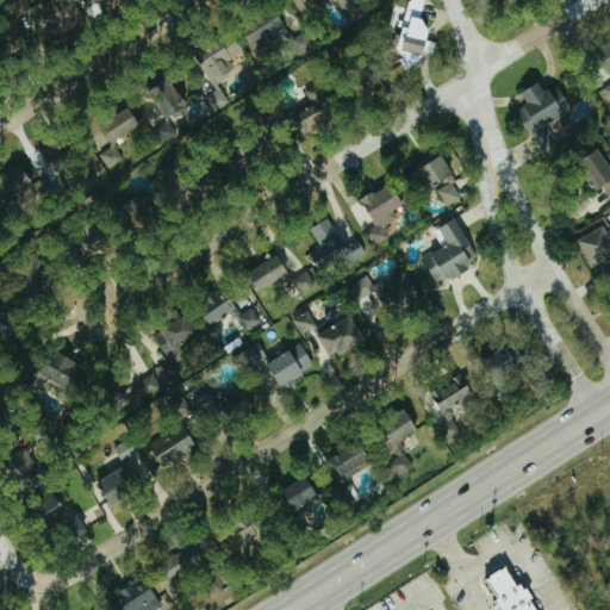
[(75,0),(61,8),(56,0),(53,0),(32,12),(49,43),(87,22),(75,0)]
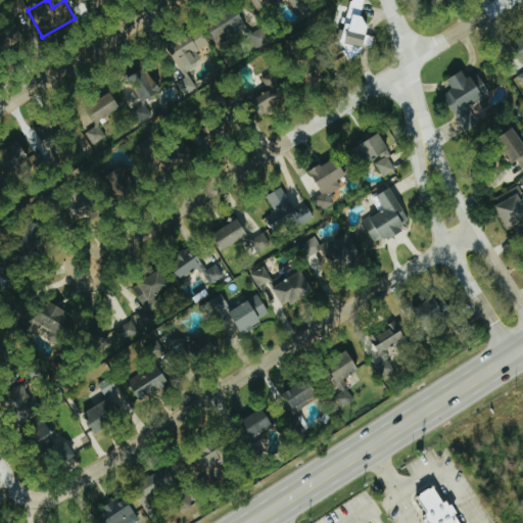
[(269,0),(253,0),(260,17),(274,12),(269,0)]
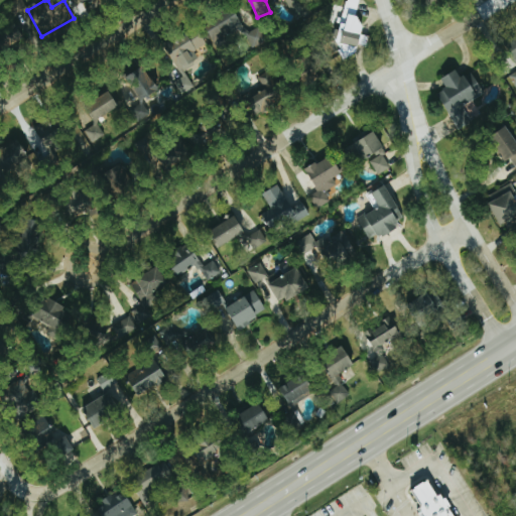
[(285,0),(297,19),(312,10),(306,0),(285,0)]
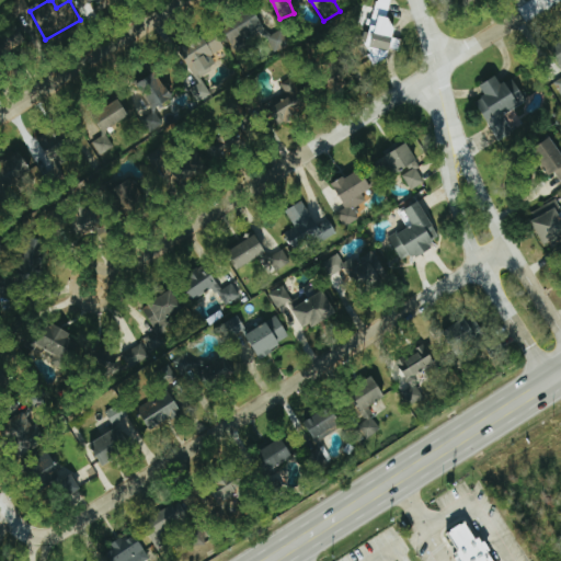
[(237,54),(253,48),(249,37),(265,32),(259,14),(227,26),(237,54)]
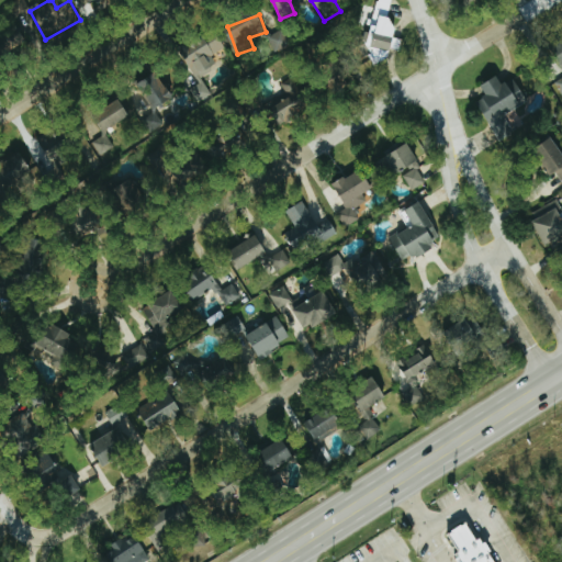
[(277,53),(292,46),(285,30),(270,36),(277,53)]
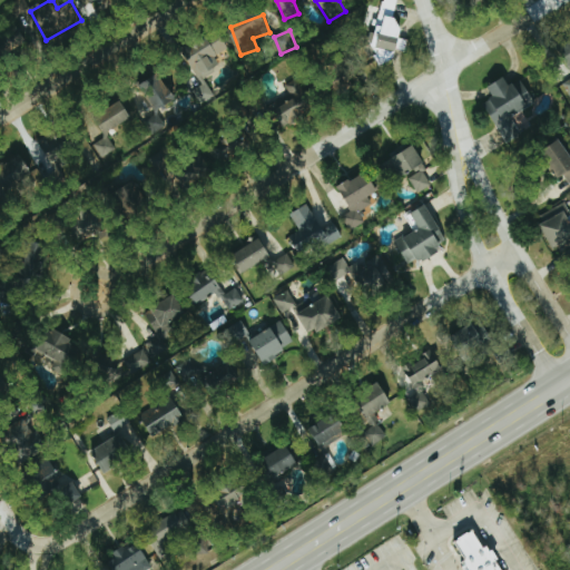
[(206,101),(215,97),(205,77),(222,68),(216,57),(229,49),(220,32),(180,53),(206,101)]
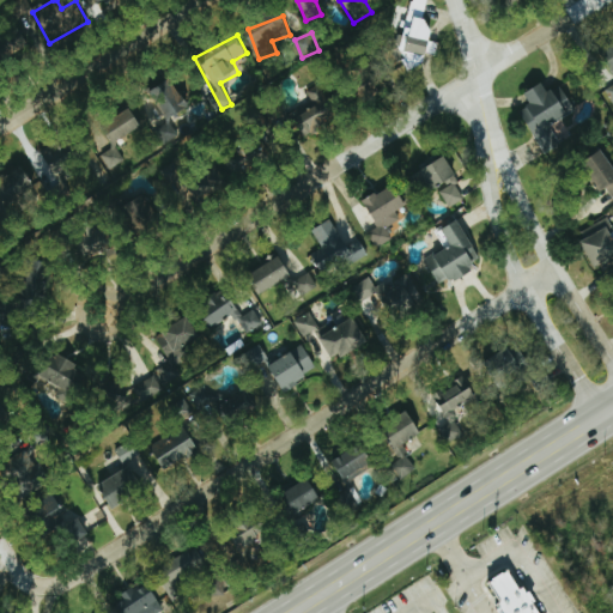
[(612,44),(602,49),(612,73),(612,44)]
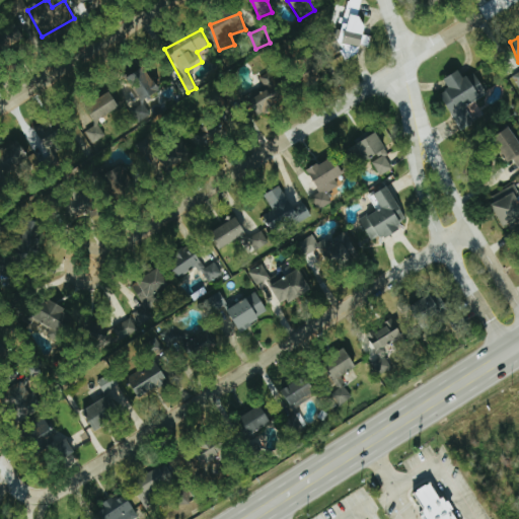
[(261,78),(269,90),(253,99),(264,115),(290,97),(272,71),(261,78)]
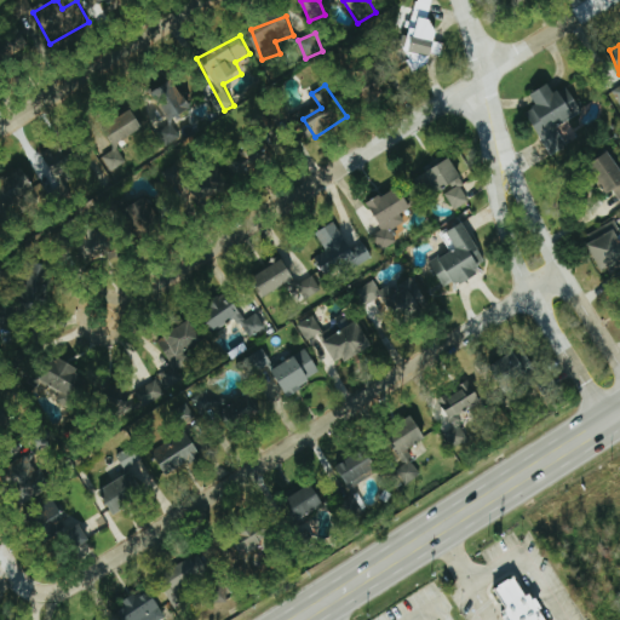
[(527,113),(554,156),(570,147),(557,127),(584,112),(568,86),(557,93),(551,85),(533,95),(539,105),(527,113)]
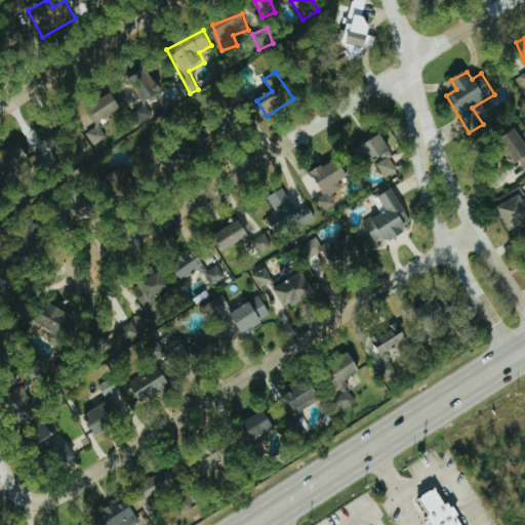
[(162,89),(152,78),(140,88),(151,98),(162,89)]
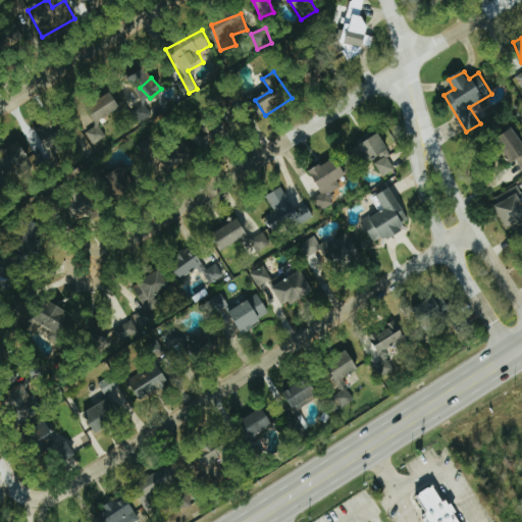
[(121,107),(112,92),(88,107),(98,122),(121,107)]
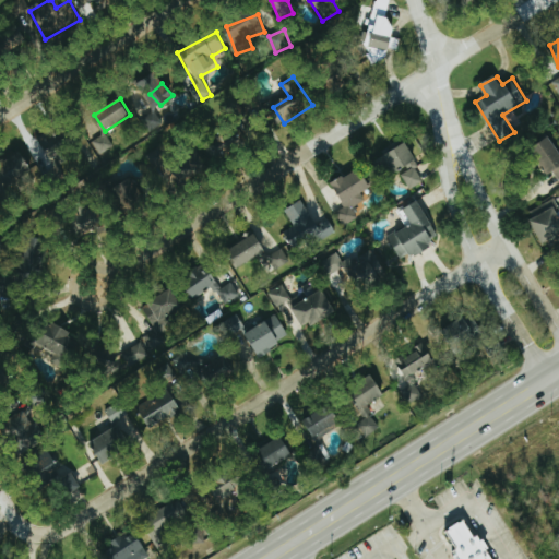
[(558,150),(551,138),(534,150),(550,176),(555,173),(558,179),(558,150)]
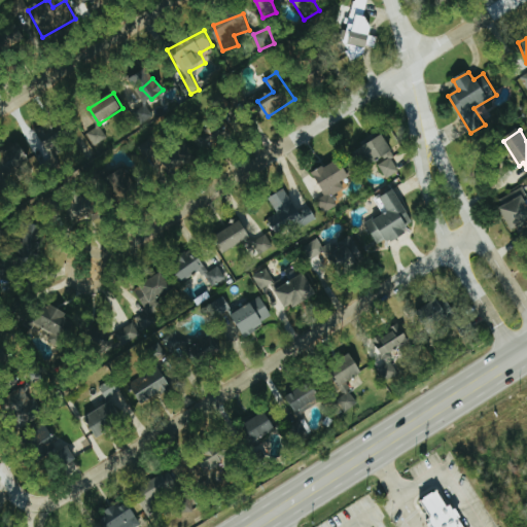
[(357,160),(363,156),(366,165),(393,153),(386,137),(353,150),(357,160)]
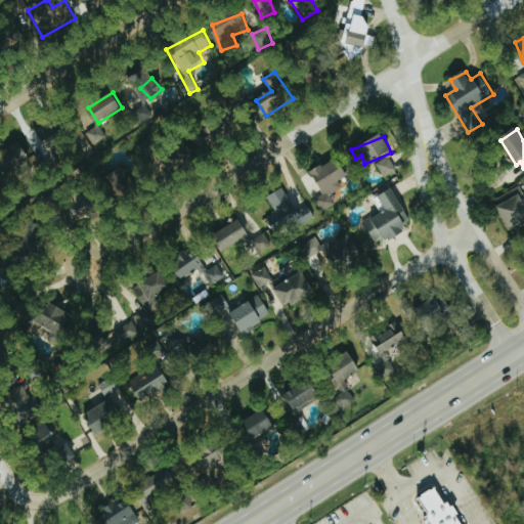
[(377,165),(385,178),(397,170),(389,157),(377,165)]
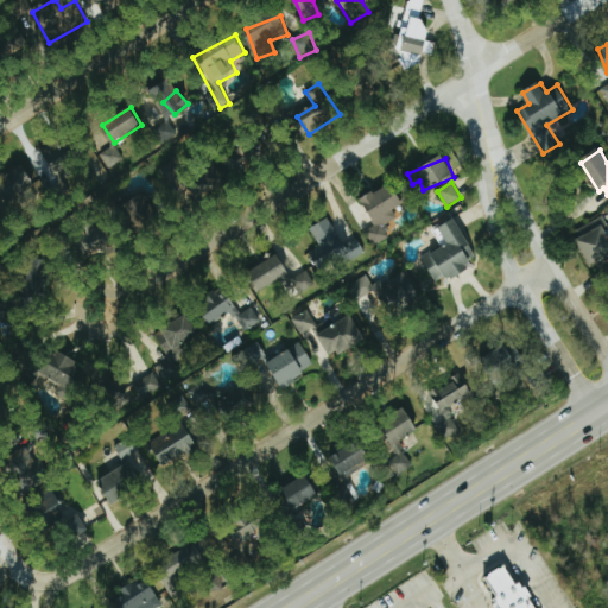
[(384,226),(398,219),(393,210),(404,206),(393,184),(363,200),(378,227),(367,233),(374,246),(390,238),(384,226)]
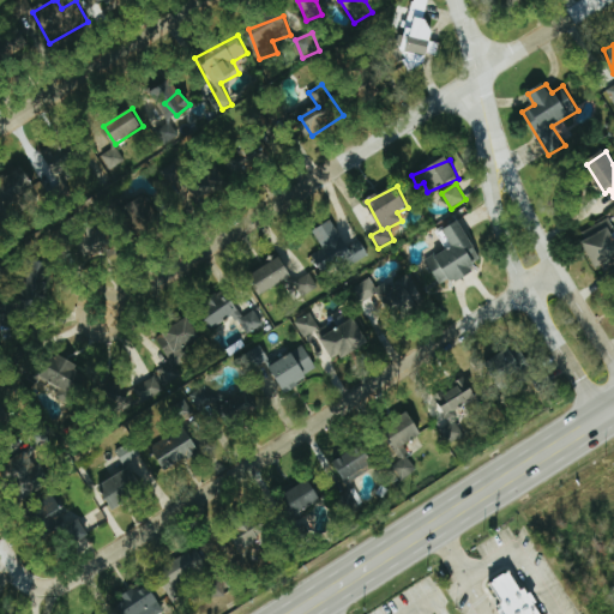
[(146,196),(125,209),(140,236),(162,223),(146,196)]
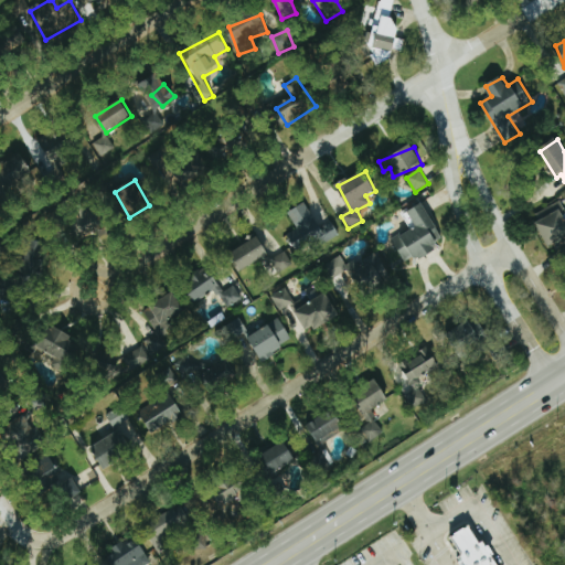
[(441,234),(424,202),(403,214),(412,230),(393,240),(403,256),(400,258),(404,267),(440,247),(436,237),(441,234)]
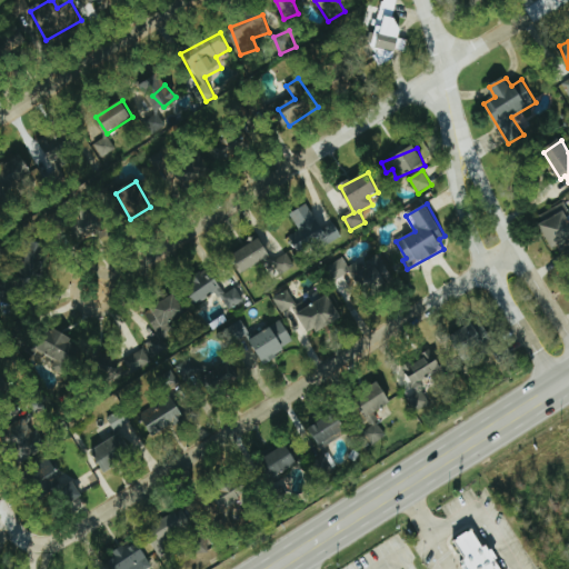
[(542,223),(557,255),(568,248),(568,212),(565,203),(549,210),(552,219),(542,223)]
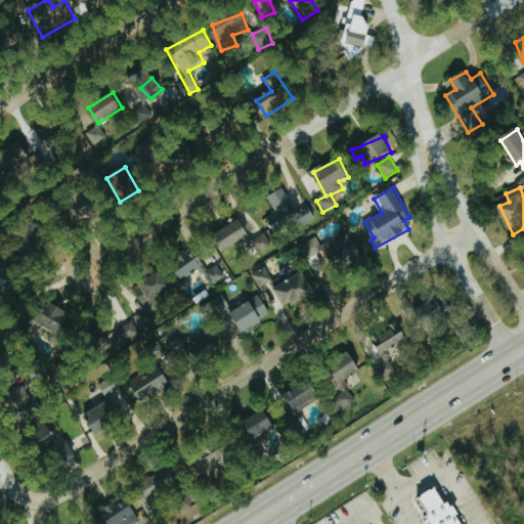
[(296,211),(286,188),(268,195),(275,213),(267,217),(275,235),(314,218),(309,205),(296,211)]
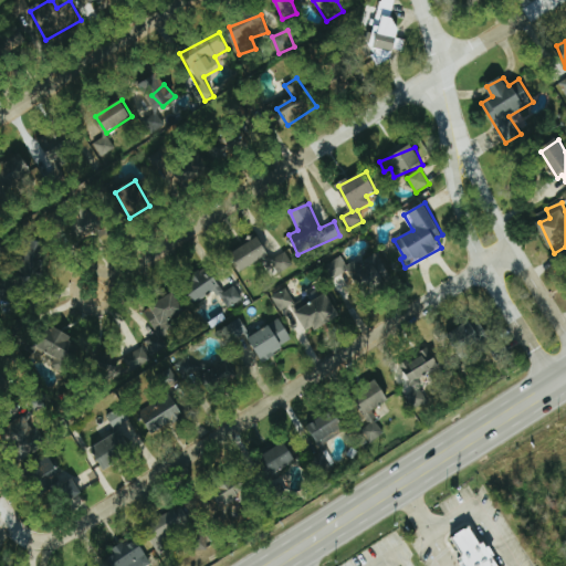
[(103,229),(104,216),(87,215),(86,229),(103,229)]
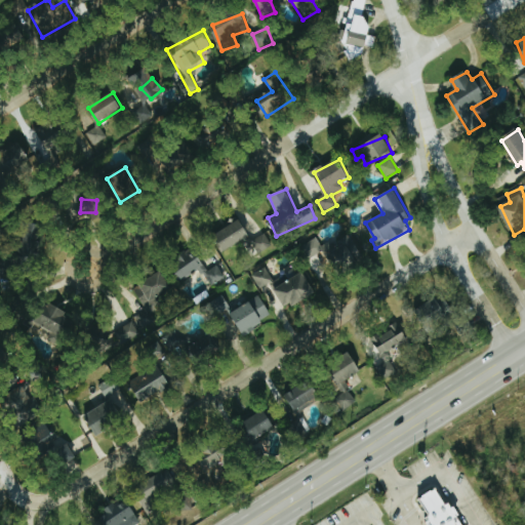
[(251,236),(241,219),(216,235),(226,251),(251,236)]
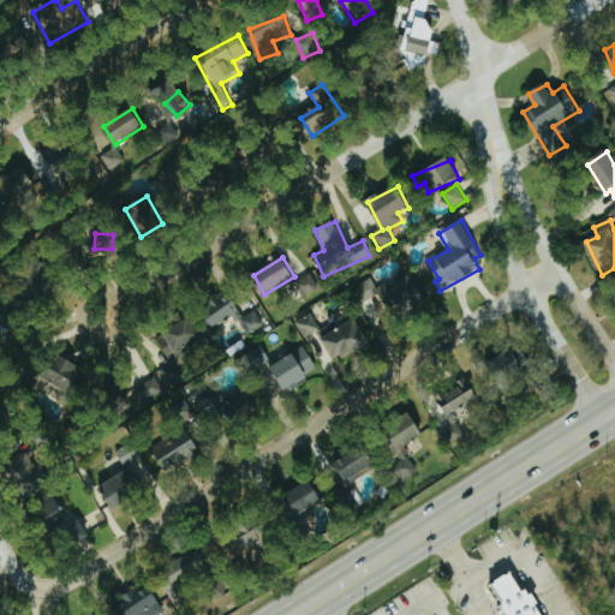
[(51,264),(34,263),(30,298),(47,299),(51,264)]
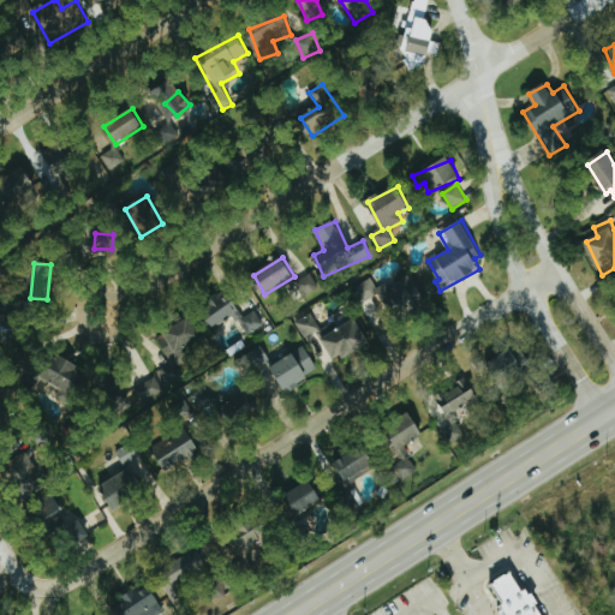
[(296,282),(304,298),(320,290),(311,274),(296,282)]
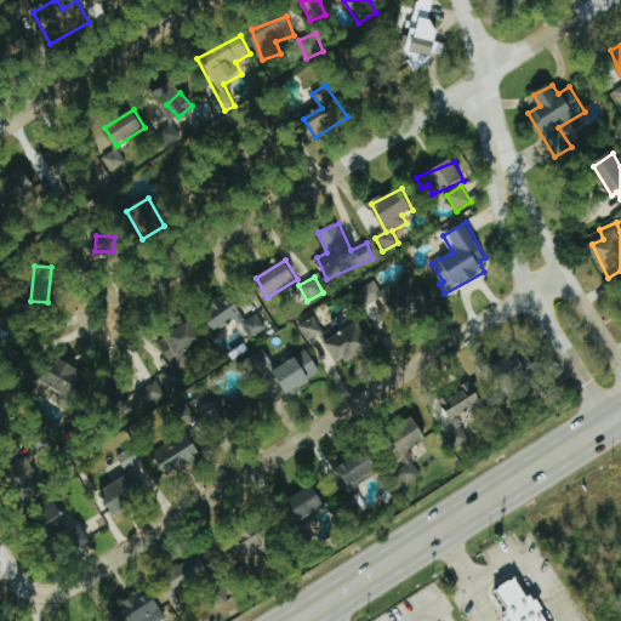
[(385,295),(396,315),(406,309),(411,317),(431,305),(416,278),(385,295)]
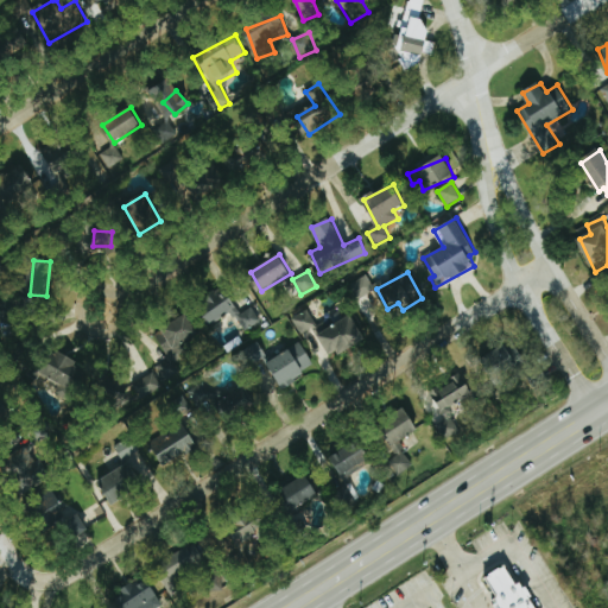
[(377,290),(368,276),(349,285),(358,301),(377,290)]
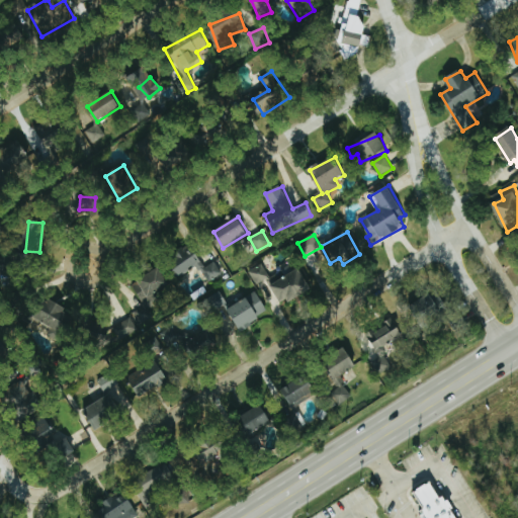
[(223,274),(216,262),(205,268),(192,247),(170,260),(180,277),(198,266),(208,283),(223,274)]
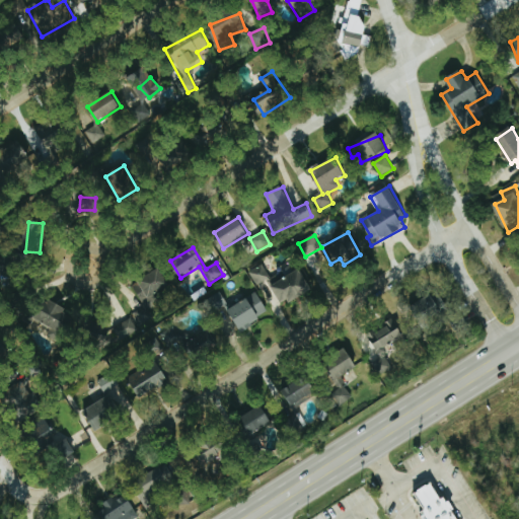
[(249,272),(256,285),(271,278),(264,265),(249,272)]
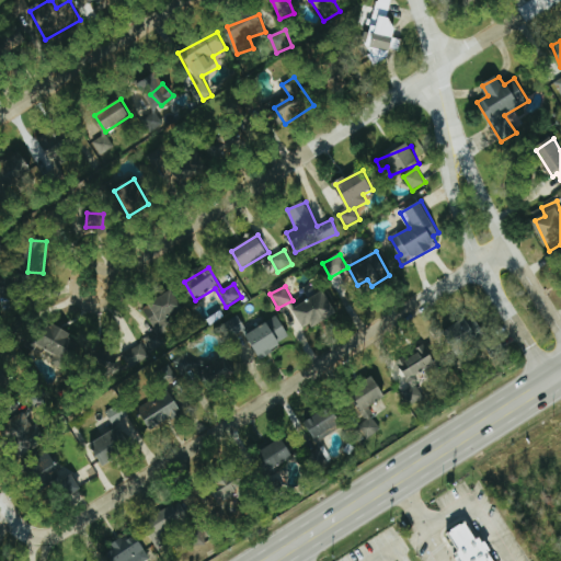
[(142,309),(157,331),(144,339),(155,357),(173,346),(169,340),(179,335),(168,317),(183,307),(173,290),(142,309)]
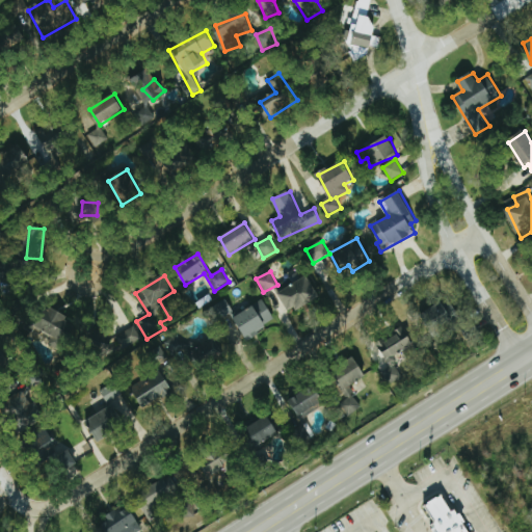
[(321,296),(309,275),(278,294),(291,314),(321,296)]
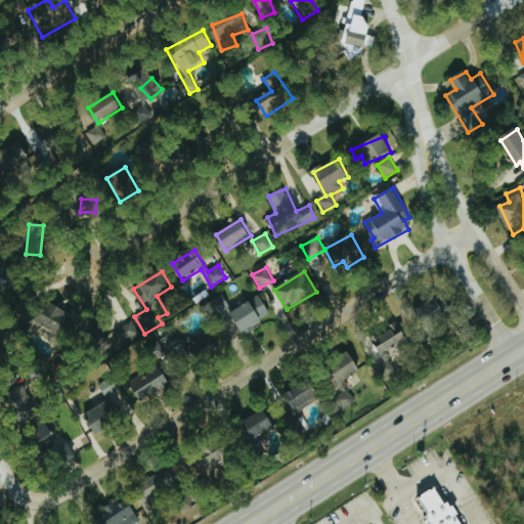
[(416,313),(430,332),(454,312),(440,294),(416,313)]
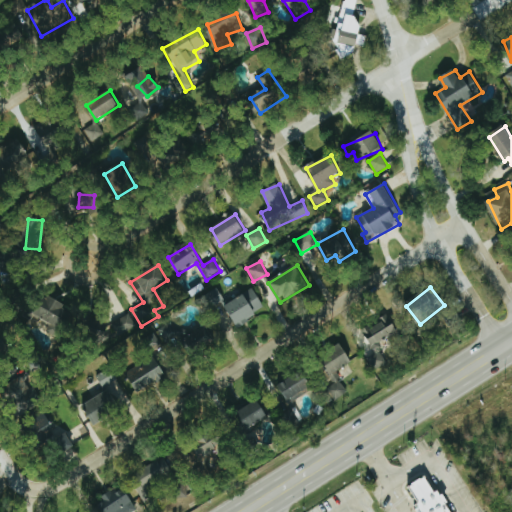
[(218,310),(227,303),(216,288),(207,295),(218,310)]
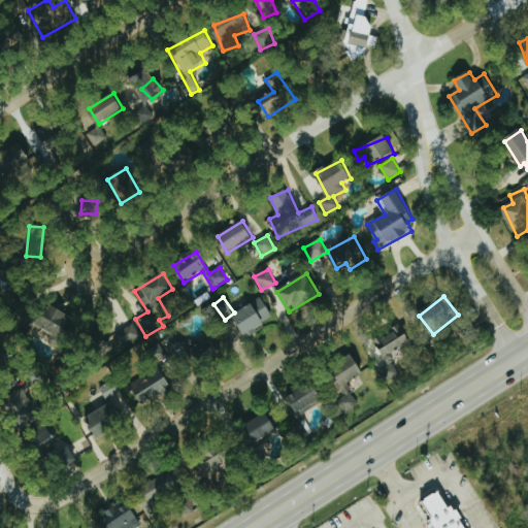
[(274,320),(263,298),(233,314),(243,335),(274,320)]
